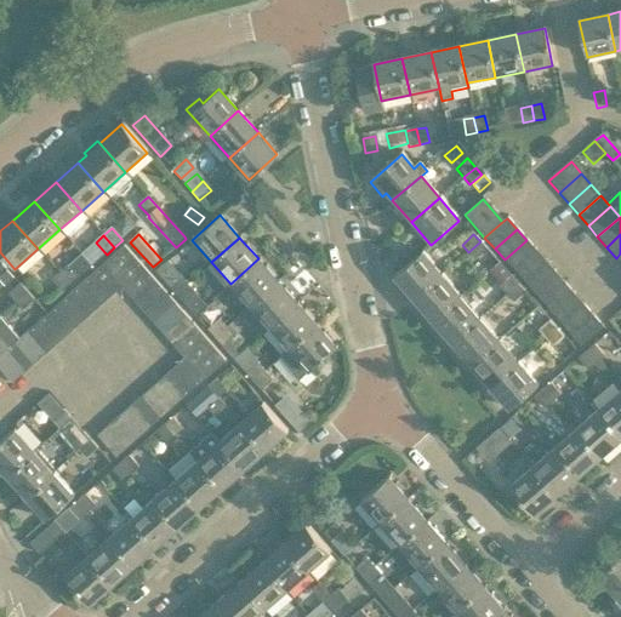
[(513,270),(536,251),(527,240),(505,260),(513,270)]
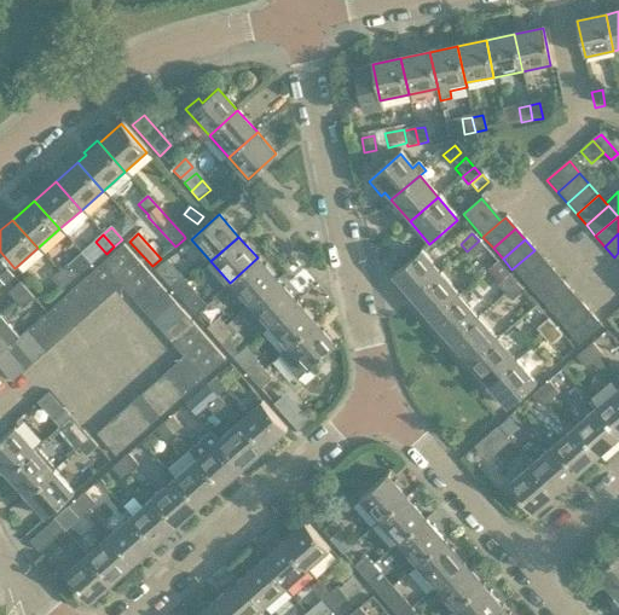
[(474,260),(486,249),(479,241),(467,251),(474,260)]
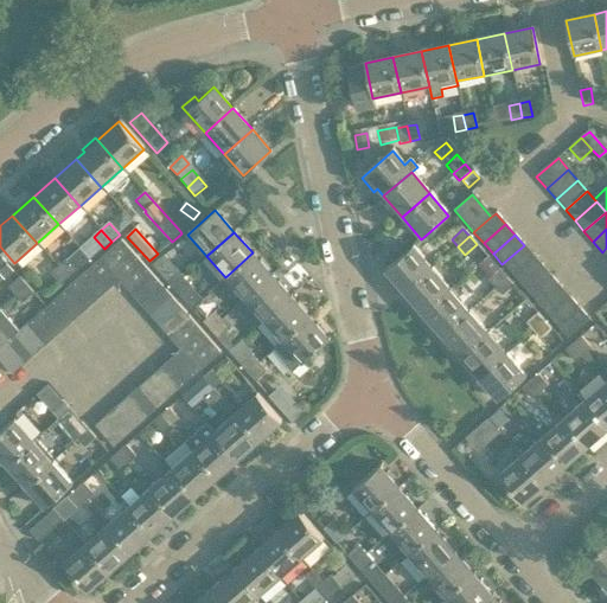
[(129,295),(151,276),(121,242),(100,261),(117,281),(129,295)]
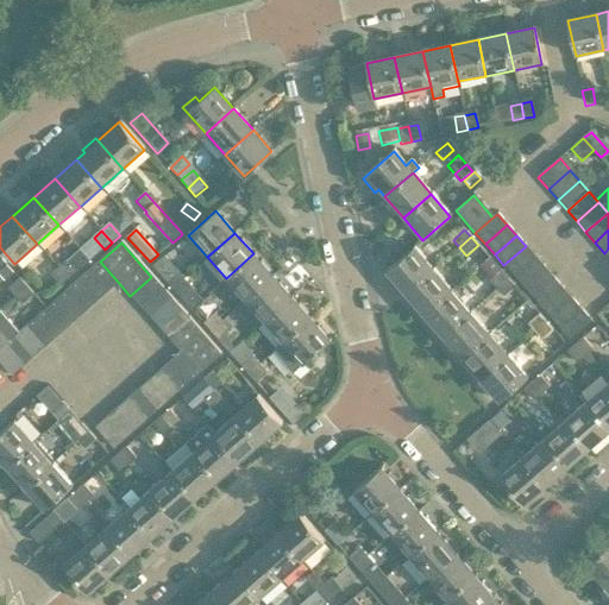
[(513,276),(535,257),(526,246),(503,265),(513,276)]
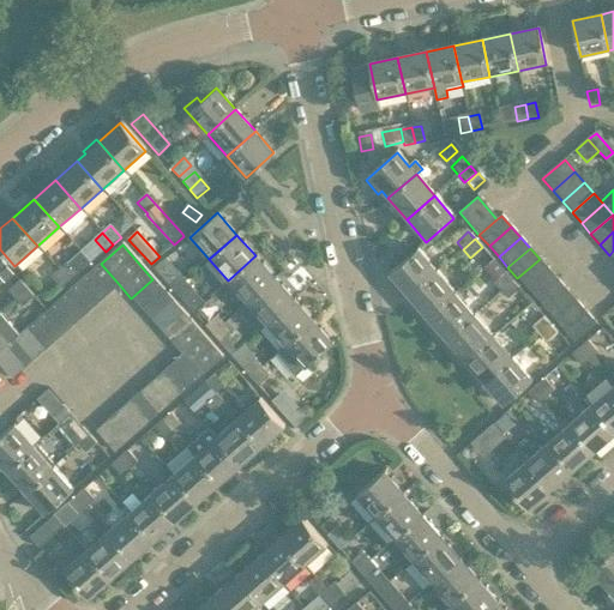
[(408,297),(435,272),(416,251),(389,275),(408,297)]
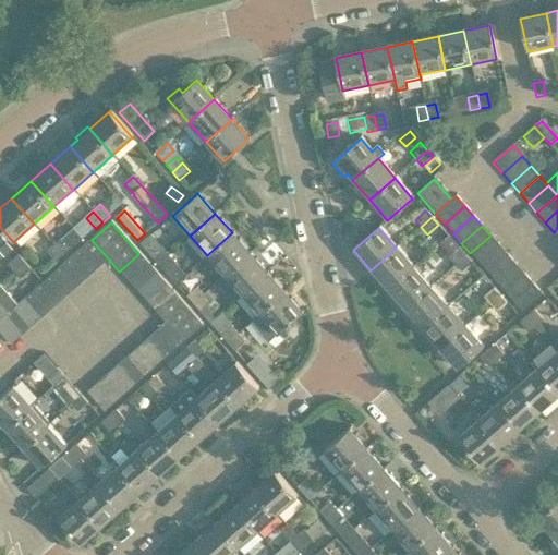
[(73,231),(62,241),(70,250),(71,251),(82,241),(81,239),(73,231)]
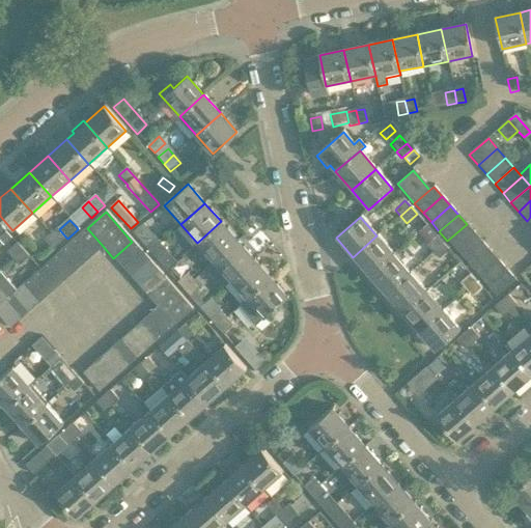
[(214,262),(239,241),(221,221),(197,243),(214,262)]
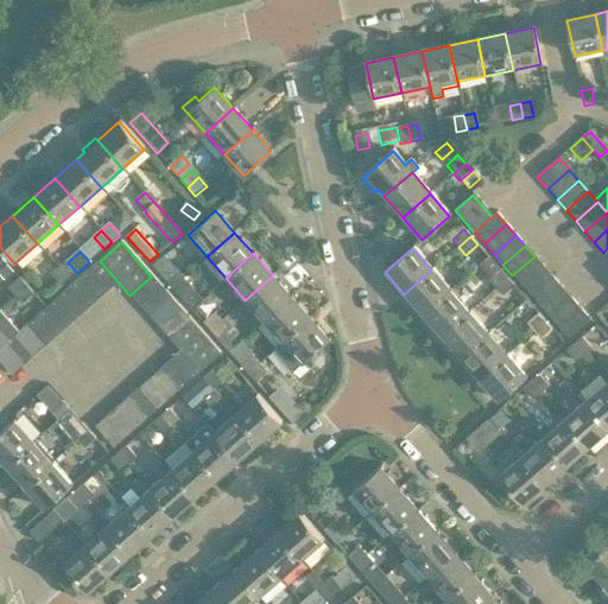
[(521,286),(543,267),(534,256),(512,275),(521,286)]
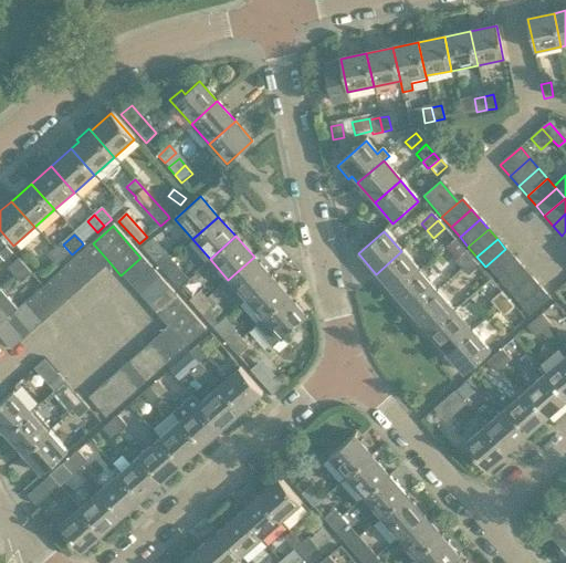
[(446,250),(456,262),(467,253),(456,241),(446,250)]
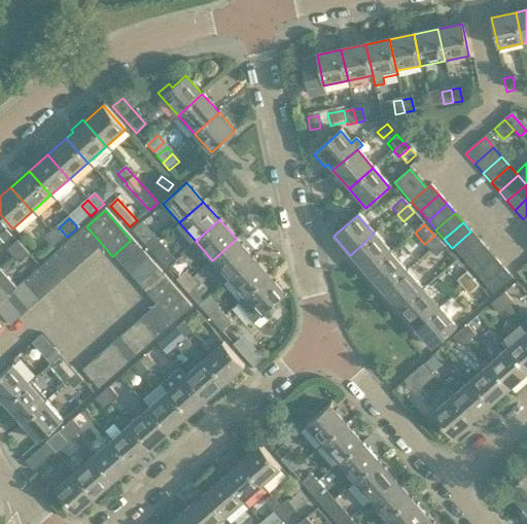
[(67,237),(66,236),(59,228),(58,226),(50,233),(59,243),(67,237)]
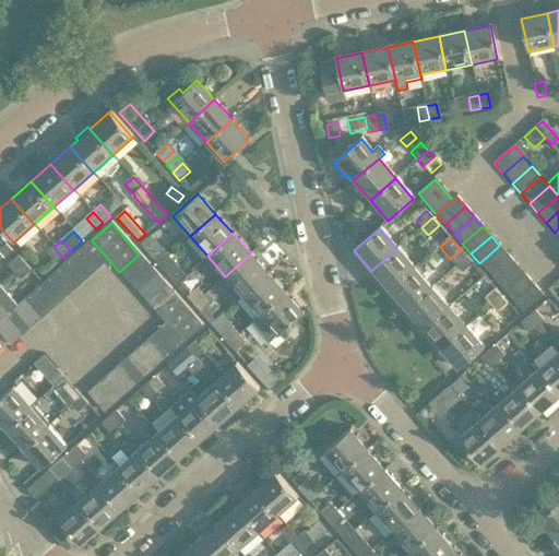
[(99,268),(108,259),(92,240),(82,249),(99,268)]
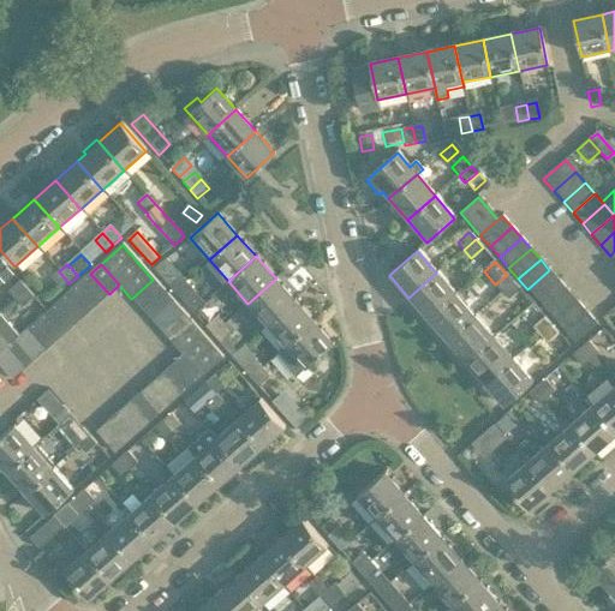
[(537,300),(559,281),(549,270),(527,289),(537,300)]
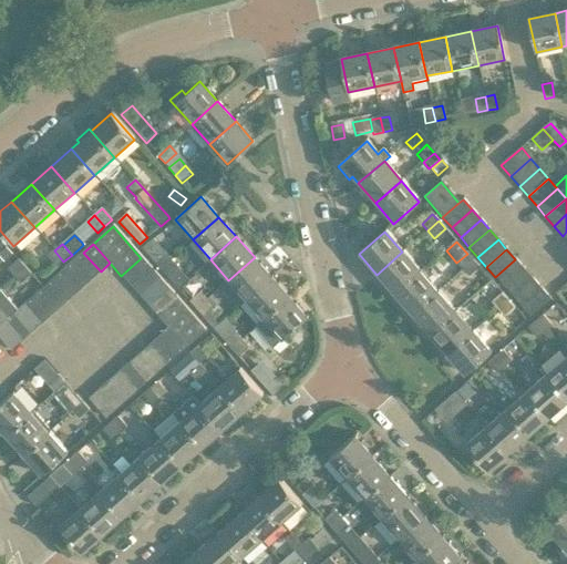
[(57,267),(63,262),(54,250),(48,257),(57,267)]
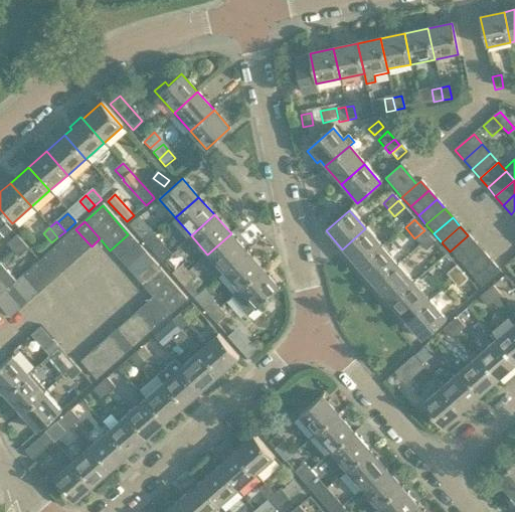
[(358,268),(382,247),(365,228),(342,249),(358,268)]
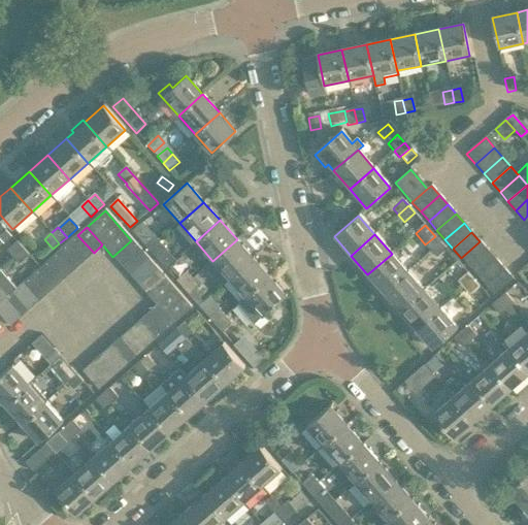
[(85,261),(94,253),(77,235),(68,242),(85,261)]
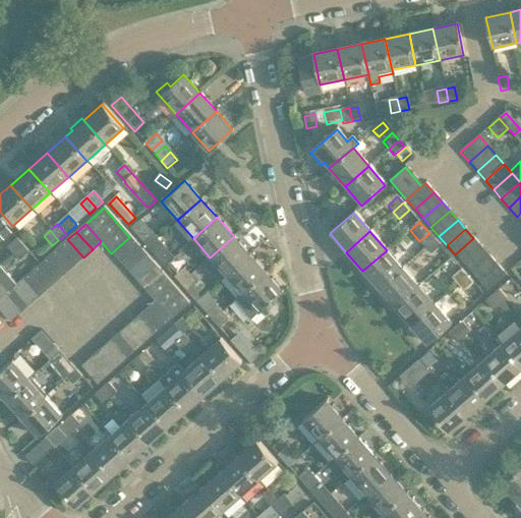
[(148,246),(157,238),(152,232),(142,241),(148,246)]
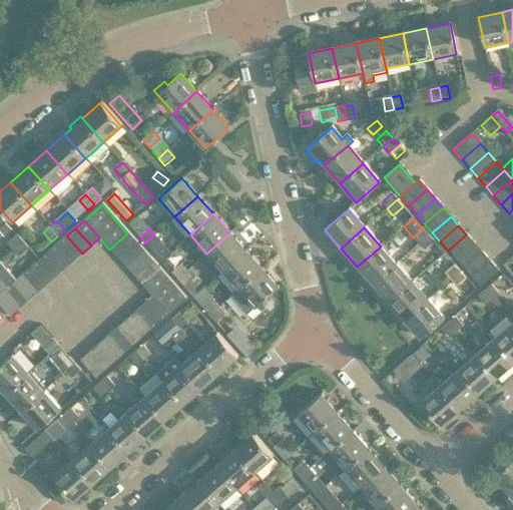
[(419,244),(429,236),(423,229),(413,237),(419,244)]
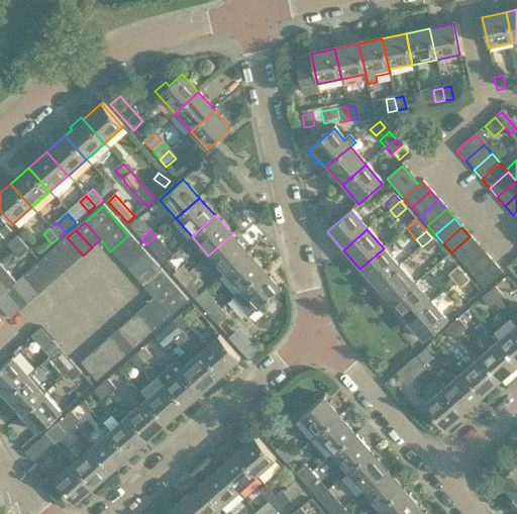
[(224,274),(247,252),(232,234),(208,255),(224,274)]
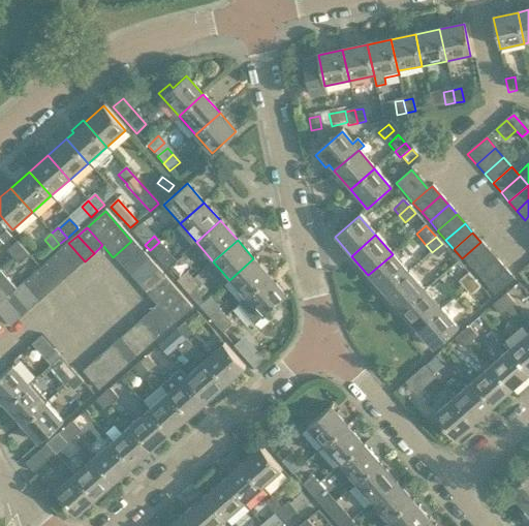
[(121,266),(139,249),(131,241),(113,257),(121,266)]
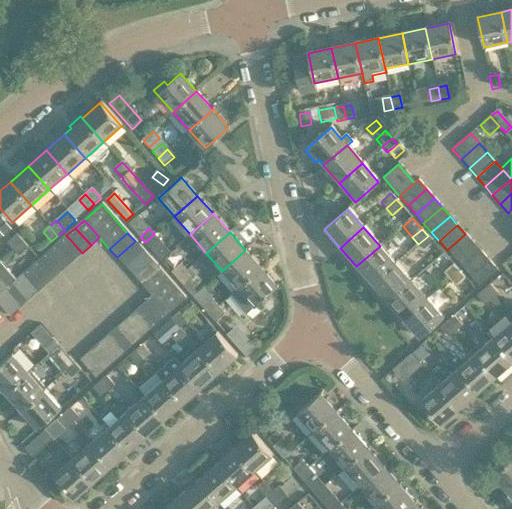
[(152,250),(161,242),(154,234),(145,242),(152,250)]
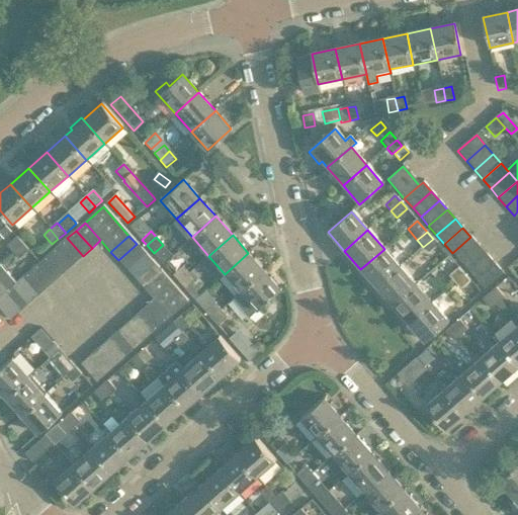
[(460,263),(479,247),(470,237),(452,253),(460,263)]
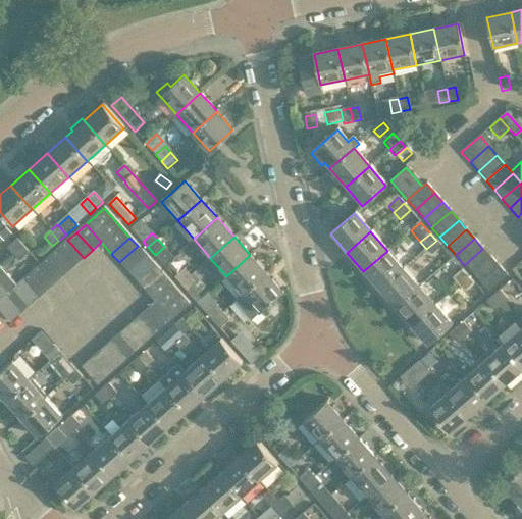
[(13,255),(22,247),(16,240),(7,249),(13,255)]
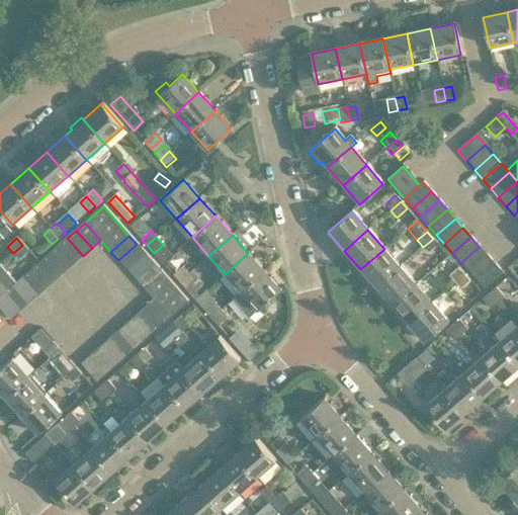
[(74,264),(83,256),(67,238),(58,246),(74,264)]
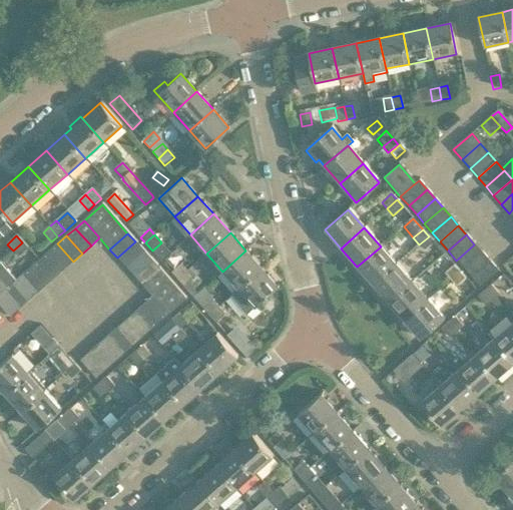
[(424,251),(434,242),(429,236),(419,244),(424,251)]
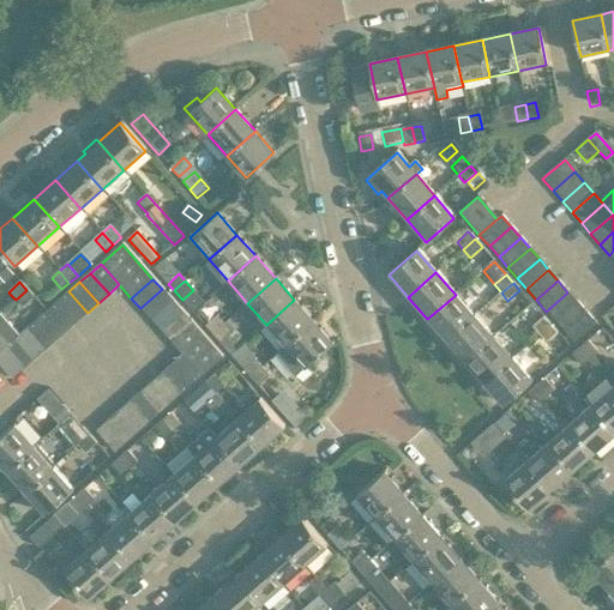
[(150,319),(172,300),(162,289),(140,308),(150,319)]
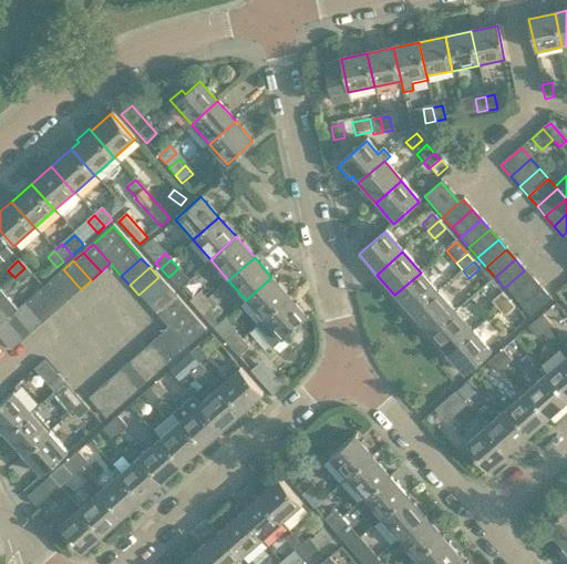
[(20,285),(31,276),(24,268),(14,277),(20,285)]
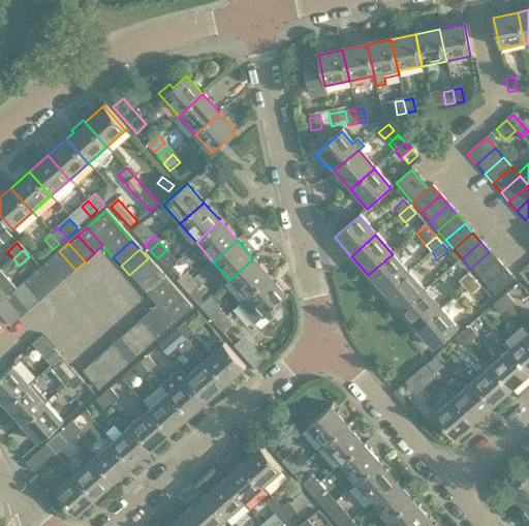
[(66,278),(75,270),(59,251),(50,259),(66,278)]
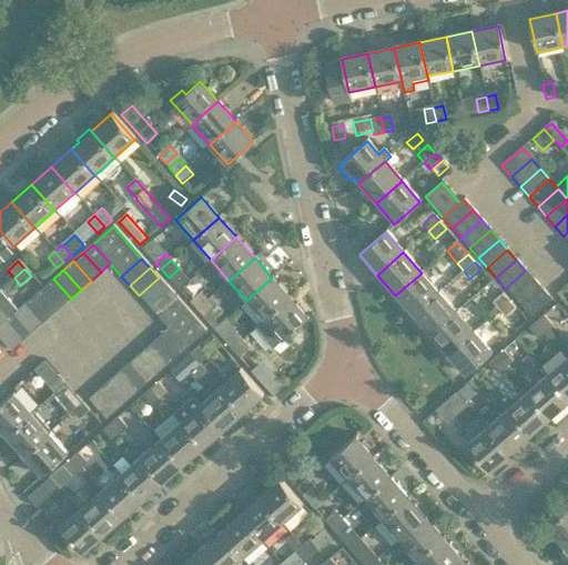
[(514,298),(534,280),(525,271),(505,289),(514,298)]
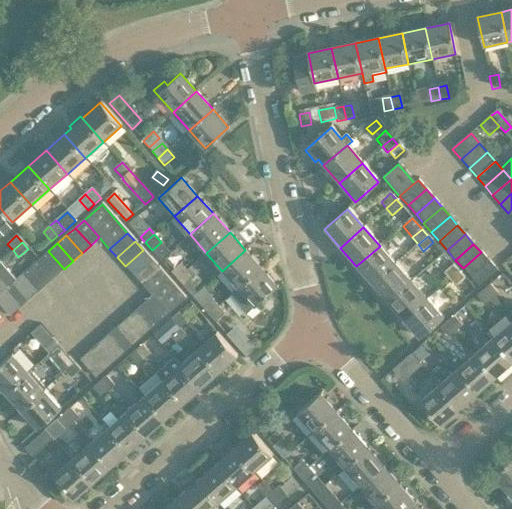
[(372,284),(395,264),(380,246),(356,266),(372,284)]
